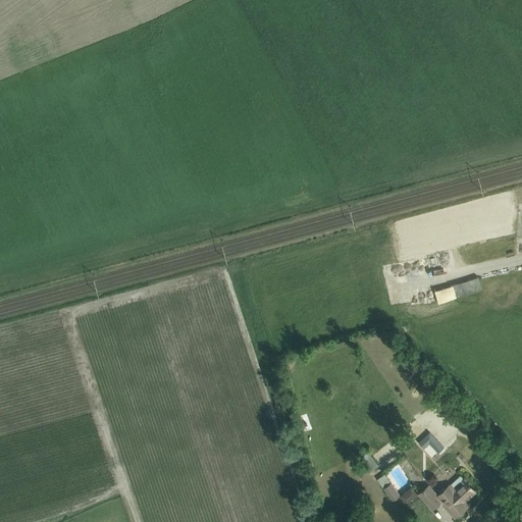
[(456,297),(481,290),(477,276),(453,284),(456,297)]
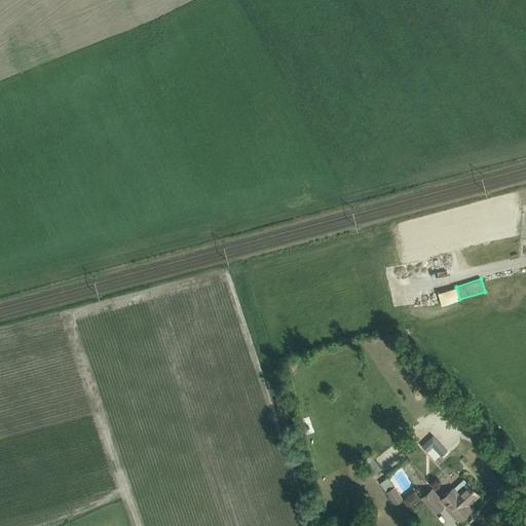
[(459,299),(456,287),(455,285),(437,291),(441,305),(459,299)]
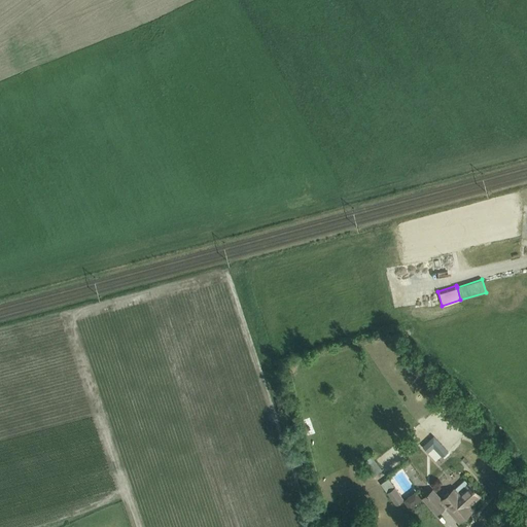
[(433,435),(422,446),(428,452),(433,447),(443,456),(448,451),(433,435)]
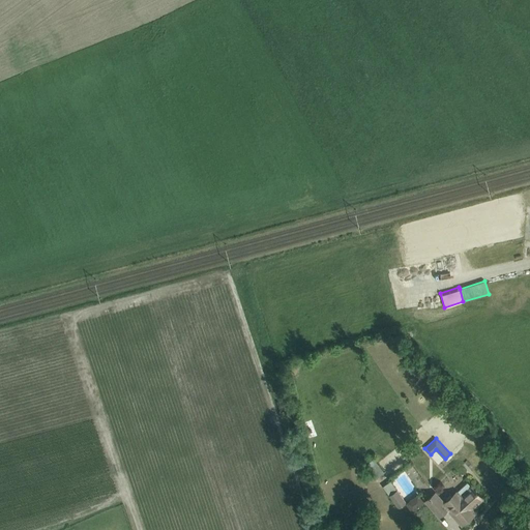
[(382,487),(398,508),(406,502),(390,480),(382,487)]
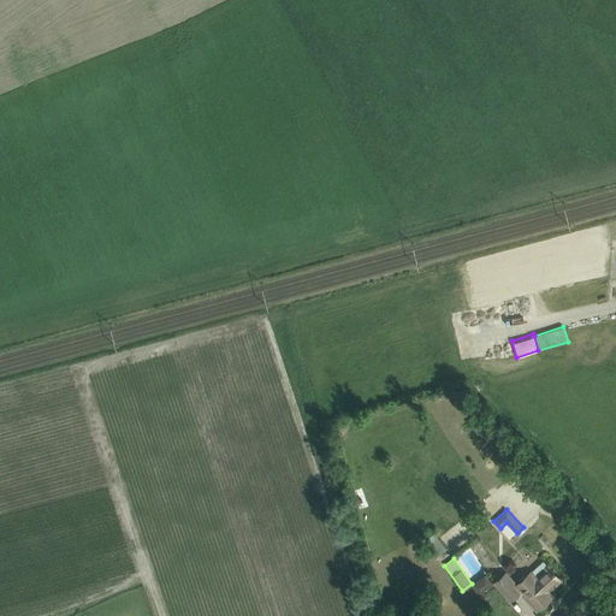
[(555,572),(552,569),(552,570),(548,566),(534,576),(531,572),(516,585),(505,574),(495,582),(510,599),(520,591),(537,609),(546,600),(542,594),(546,590),(546,591),(560,579),(554,572),(555,572)]
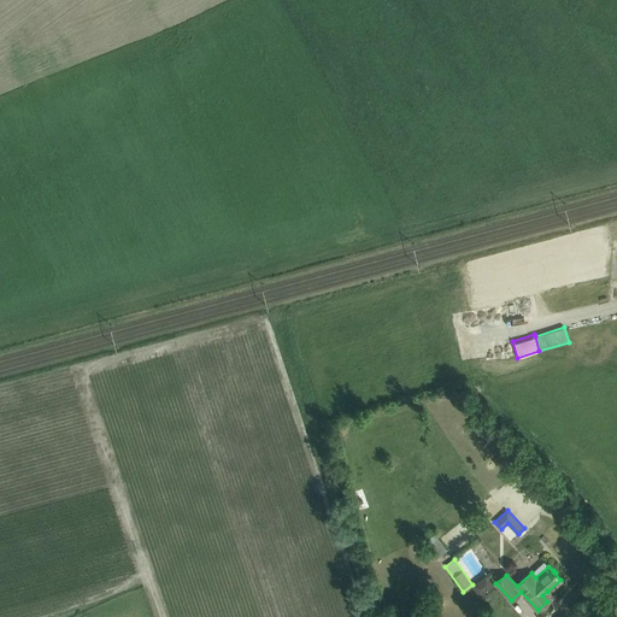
[(494,586),(487,575),(472,585),(480,595),(494,586)]
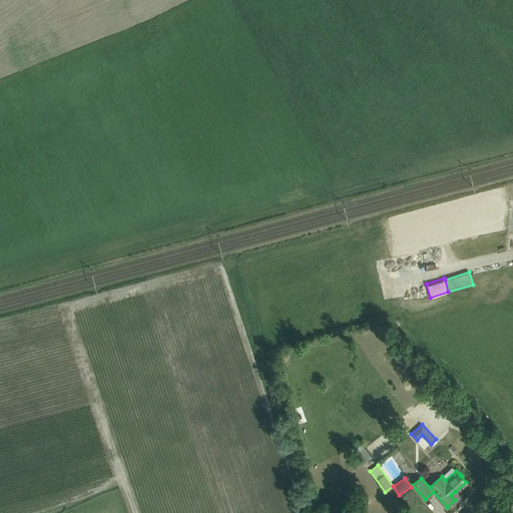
All buildings are outlined.
